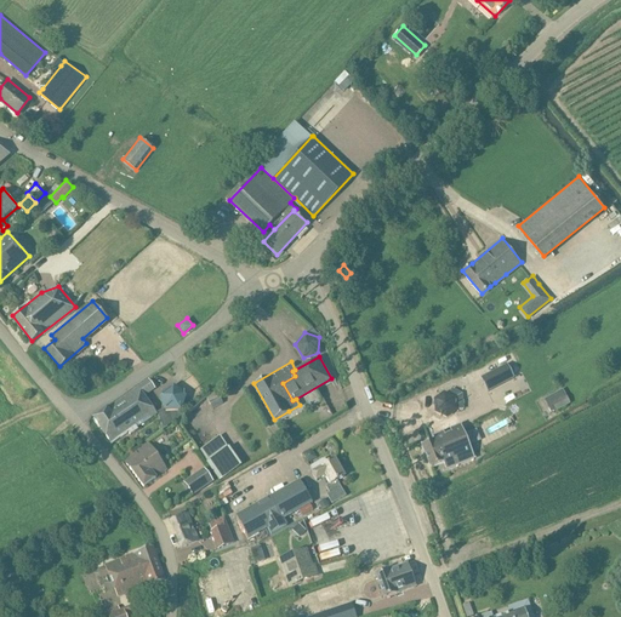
[(486,380),(493,393),(519,382),(513,367),(486,380)]
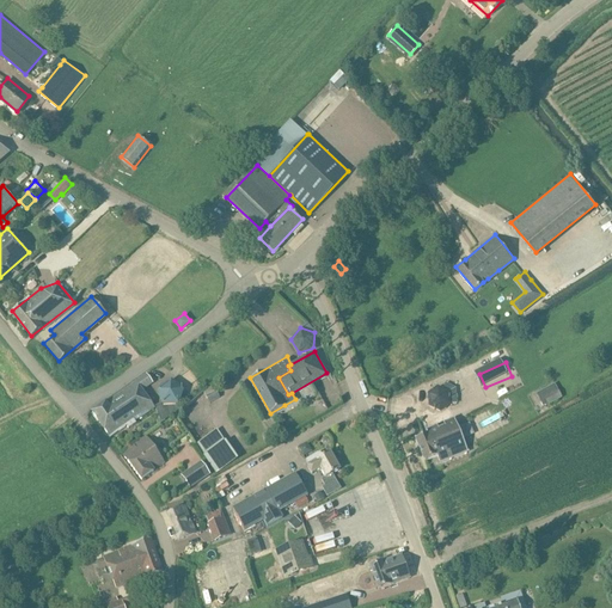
[(154,405),(141,387),(152,380),(145,372),(91,409),(111,434),(127,423),(129,425),(136,421),(134,418),(154,405)]
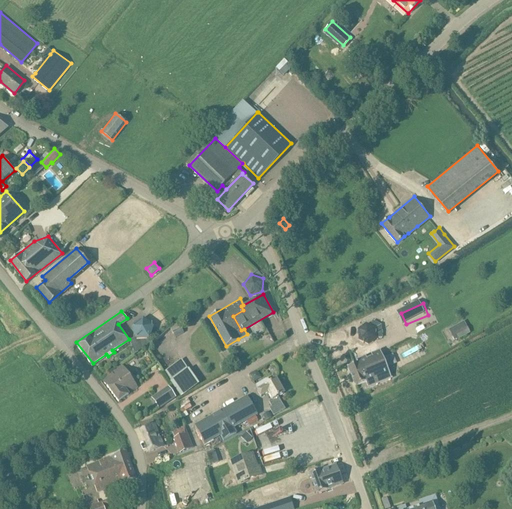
[(151,340),(150,337),(155,324),(144,315),(132,323),(136,337),(130,339),(135,351),(147,344),(146,343),(151,340)]
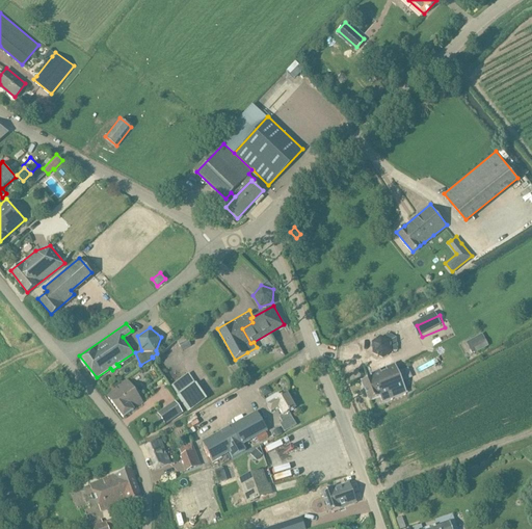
[(392,350),(392,349),(397,349),(396,336),(387,331),(386,337),(380,335),(372,341),(373,352),(382,356),(392,350)]
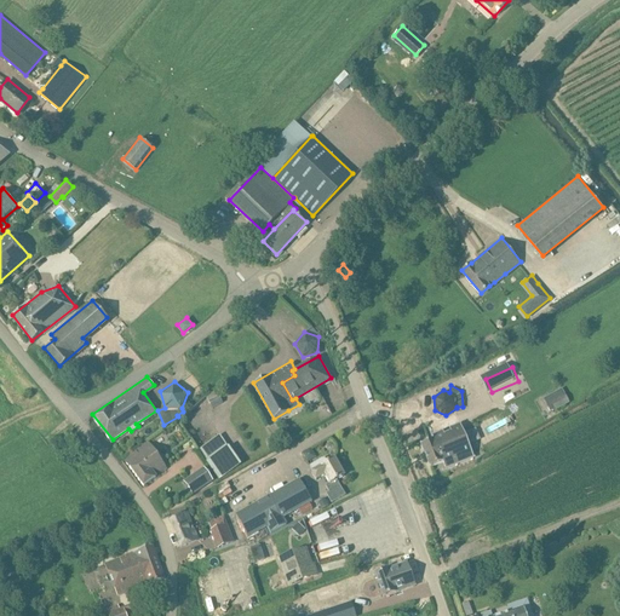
[(555,408),(569,399),(564,392),(550,399),(555,408)]
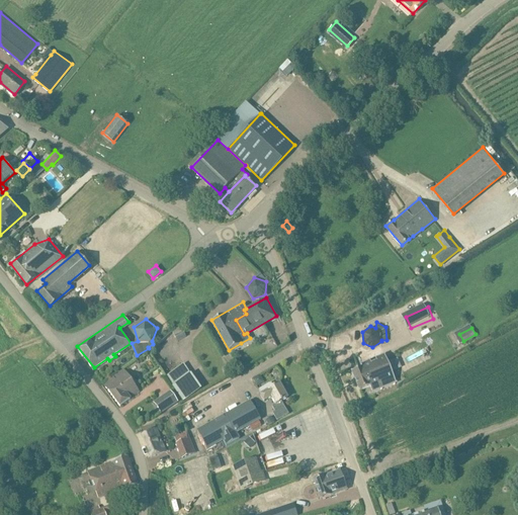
[(177,340),(186,335),(183,329),(174,334),(177,340)]
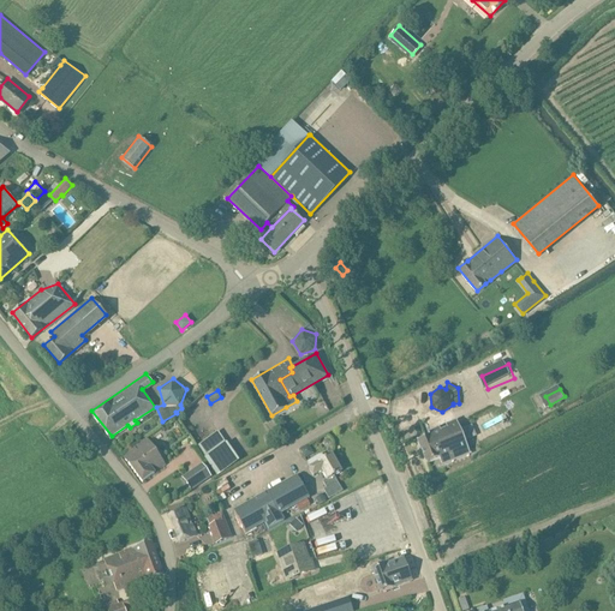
[(418,438),(427,461),(440,456),(442,462),(471,451),(457,419),(447,423),(448,426),(441,429),(440,426),(429,430),(430,433),(418,438)]
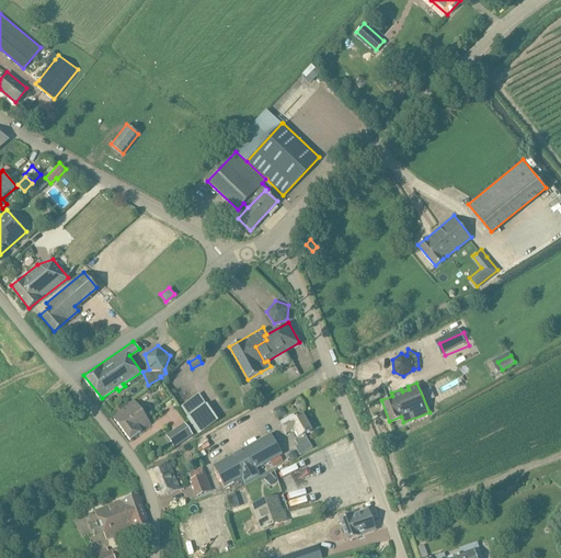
[(179,406),(198,433),(218,419),(198,391),(179,406)]
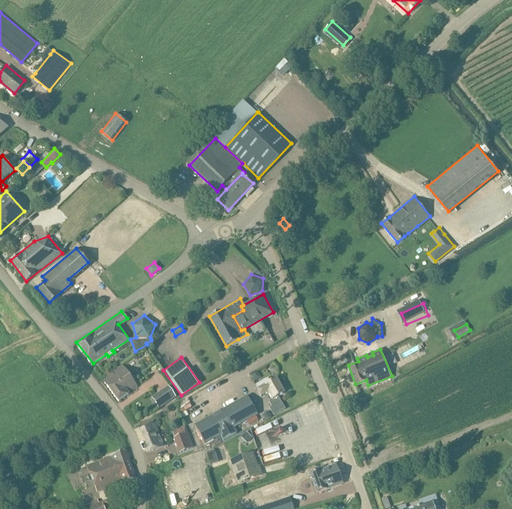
[(123,365),(104,378),(119,399),(129,392),(128,391),(137,385),(123,365)]
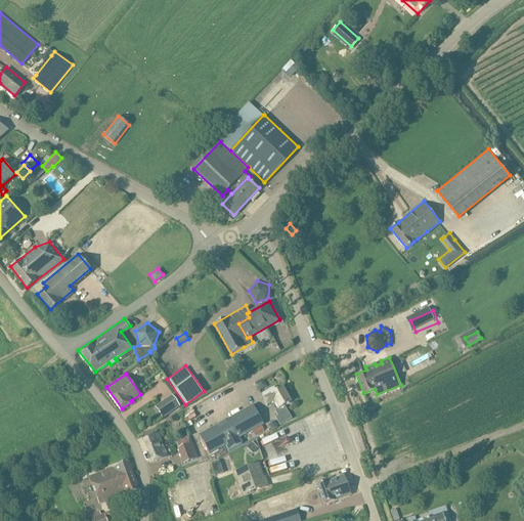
[(274,399),(278,406),(274,408),(278,415),(275,416),(280,424),(292,417),(285,404),(291,400),(282,386),(263,397),(267,403),(274,399)]
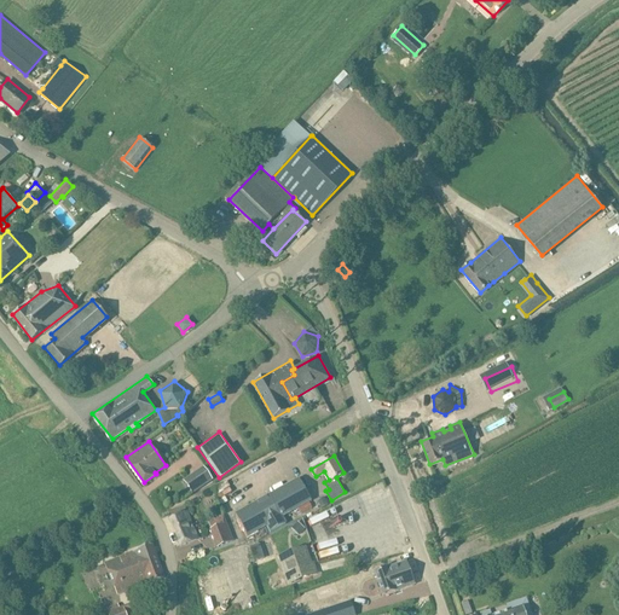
[(187,482),(192,491),(212,477),(203,465),(191,474),(194,477),(187,482)]
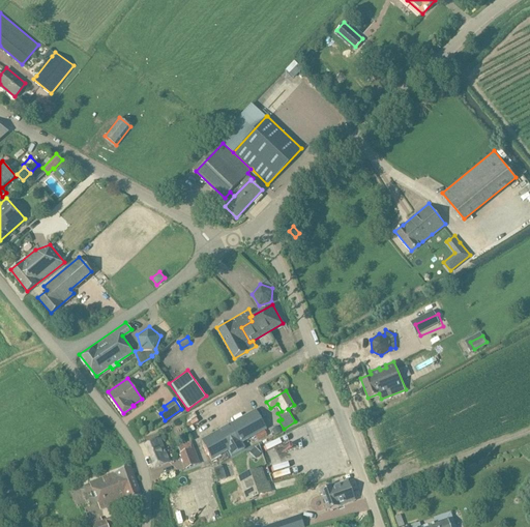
[(256,408),(218,428),(201,438),(212,458),(228,449),(231,455),(245,446),(242,441),(267,428),(256,408)]
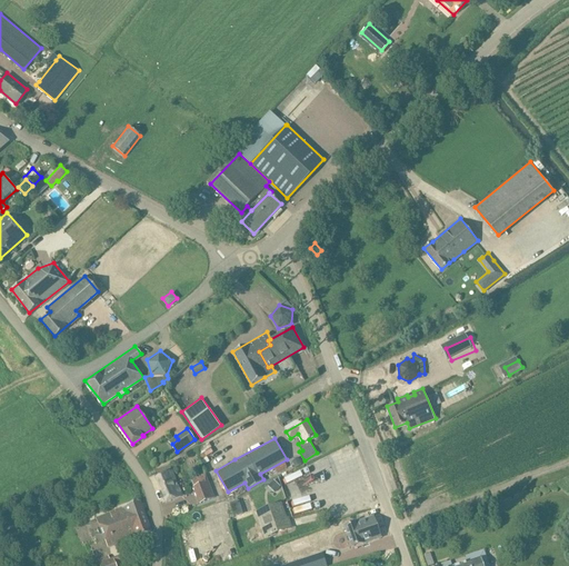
[(202,455),(213,452),(209,442),(199,445),(202,455)]
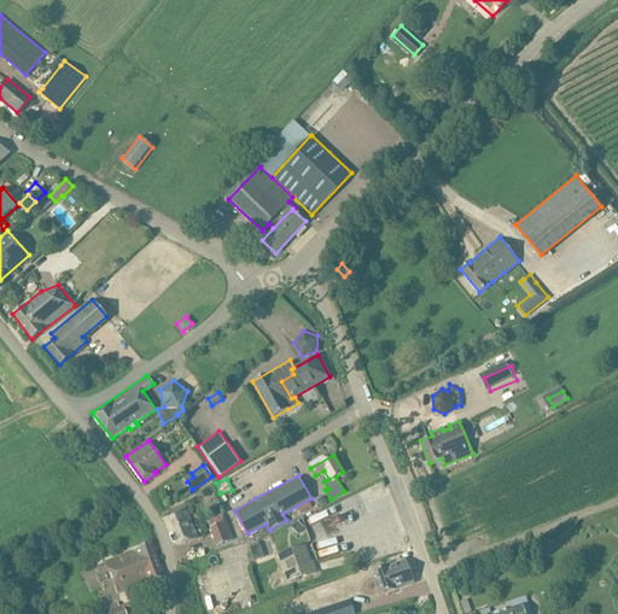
[(180,541),(197,534),(187,509),(170,515),(180,541)]
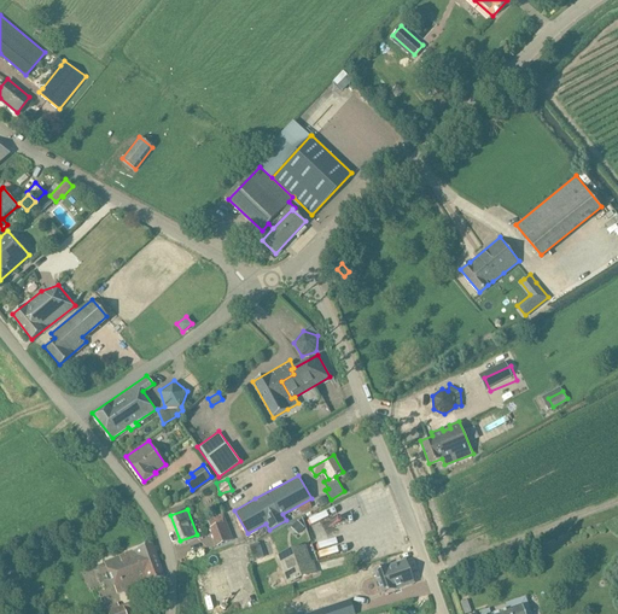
[(209,526),(216,545),(233,538),(226,519),(209,526)]
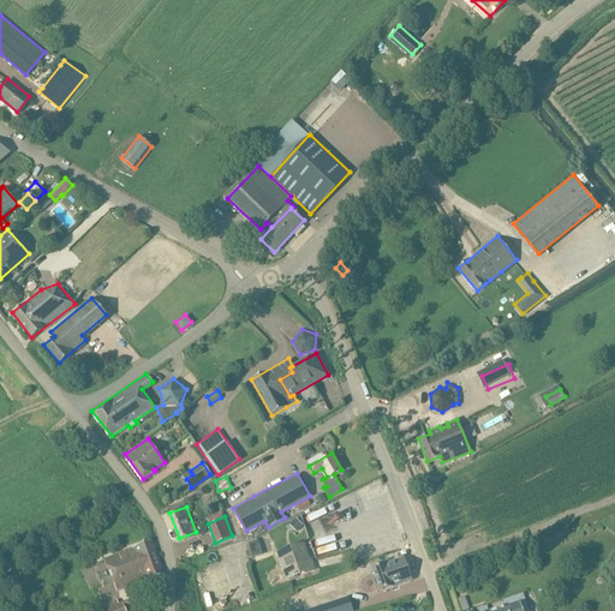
[(290,527),(304,527),(304,516),(290,516),(290,527)]
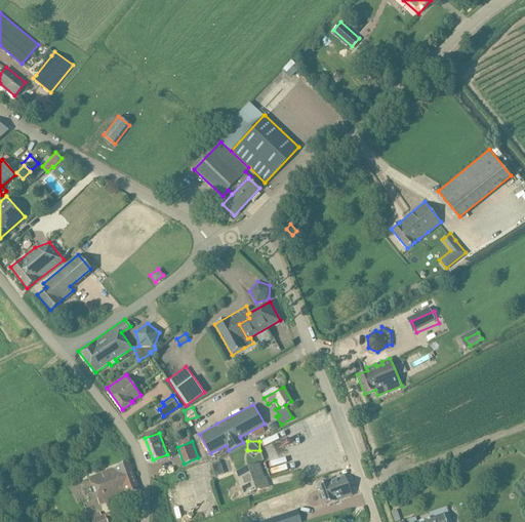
[(224,472),(219,460),(212,463),(215,475),(224,472)]
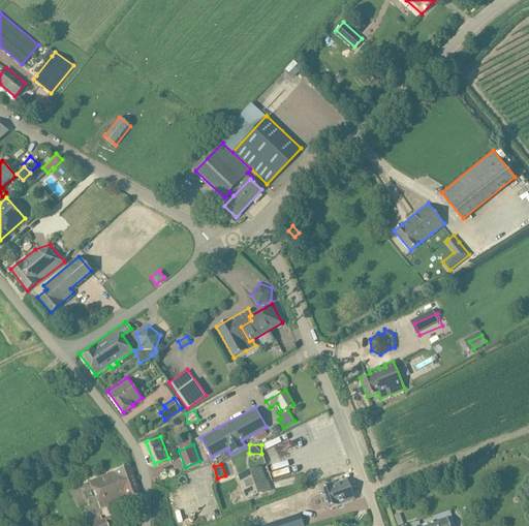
[(102,505),(127,496),(141,491),(130,465),(92,480),(102,505)]
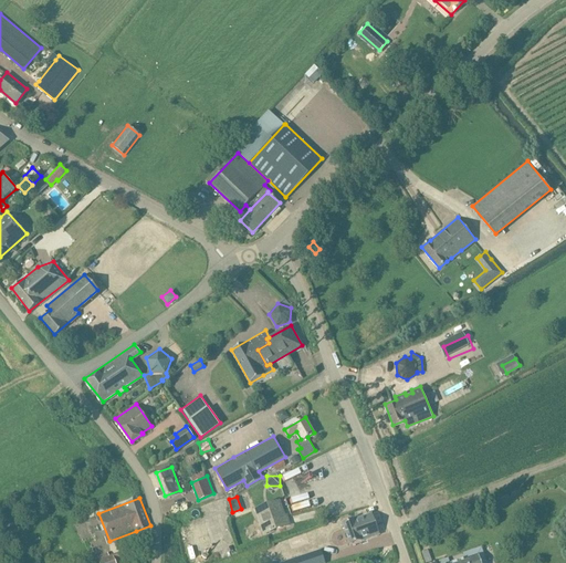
[(260,517),(265,531),(290,523),(286,513),(284,514),(279,500),(255,508),(259,518),(260,517)]
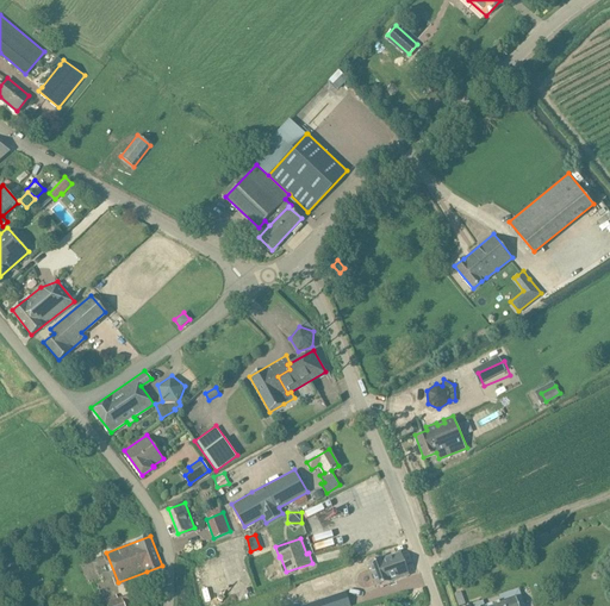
[(369,562),(378,585),(408,574),(400,551),(369,562)]
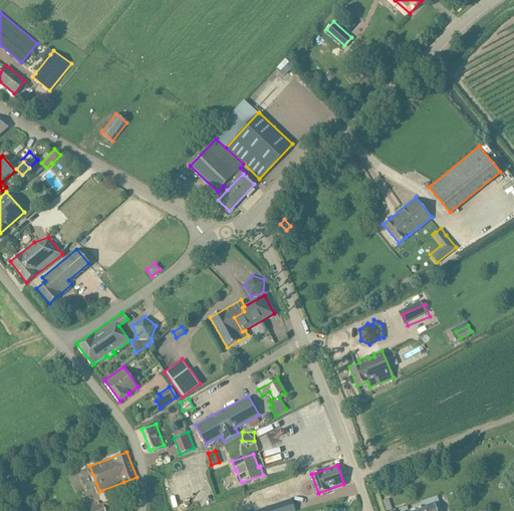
[(105,510),(101,502),(99,503),(98,500),(83,506),(85,510),(105,510)]
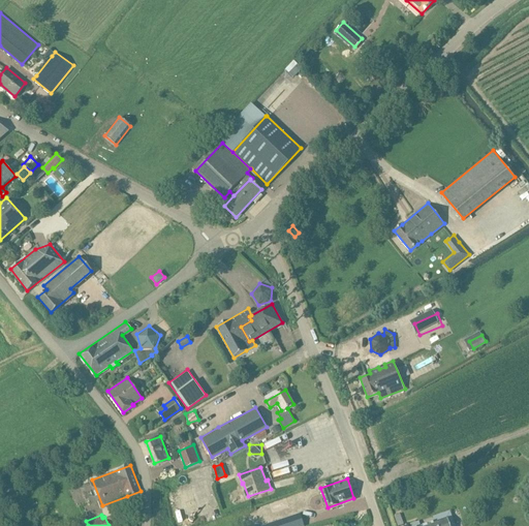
[(262,525),(289,525),(287,517),(262,525)]
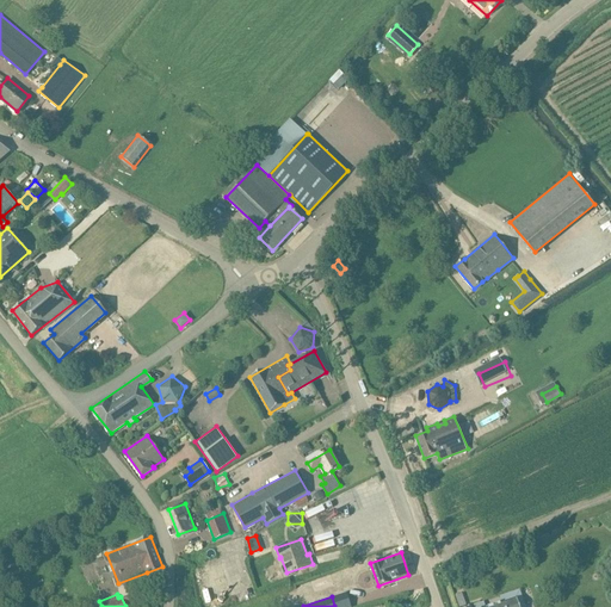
[(519,606),(517,596),(482,606),(519,606)]
